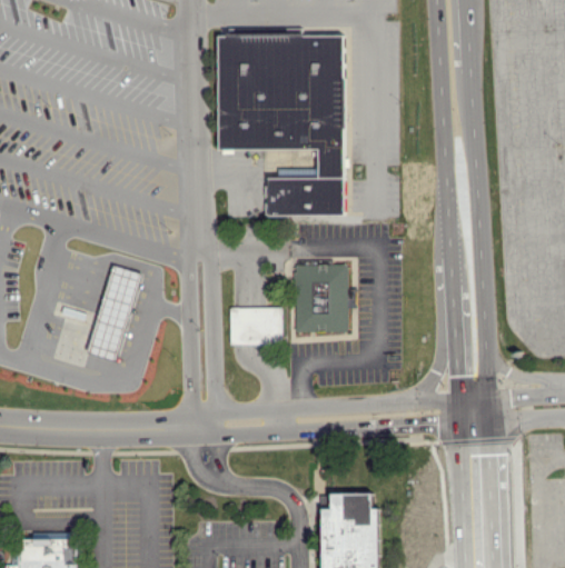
[(265,215),(343,215),(343,37),(216,38),(217,150),(319,150),(320,179),(265,180),(265,215)]
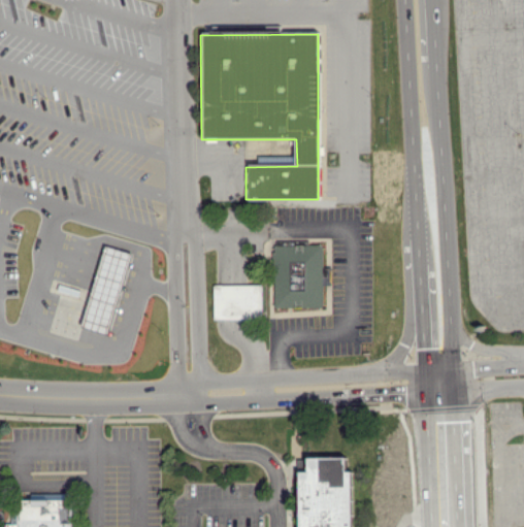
[(127,253),(100,245),(79,328),(106,334),(127,253)]
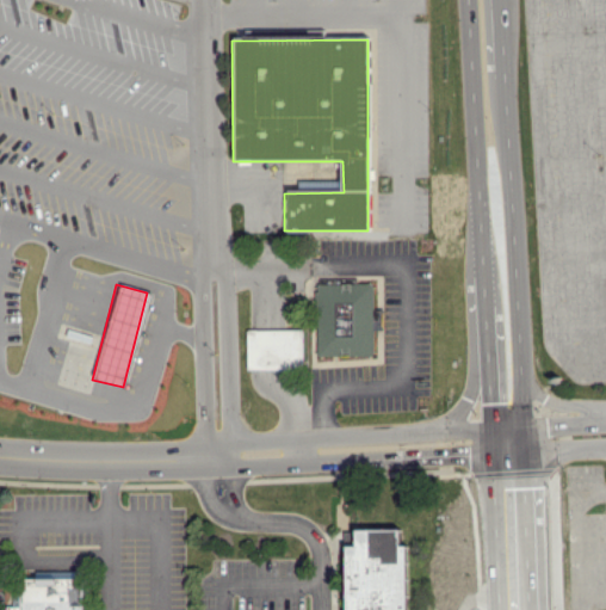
[(317,357),(372,356),(371,284),(316,285),(317,357)]
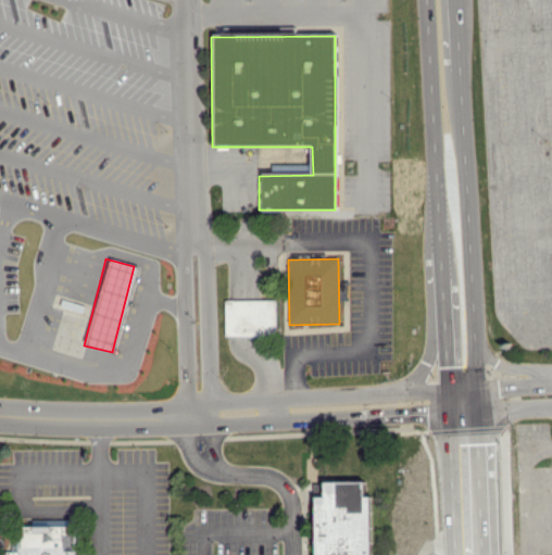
[(226,338),(276,338),(276,301),(225,301),(226,338)]
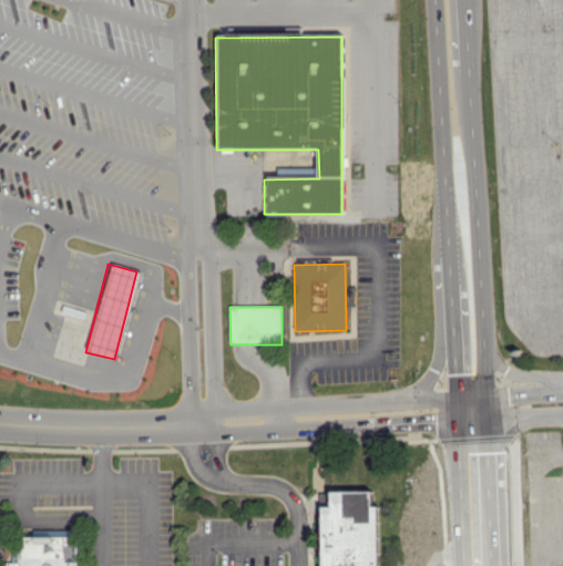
[(319,565),(318,505),(327,505),(326,491),(367,490),(368,504),(375,504),(376,565),(319,565)]
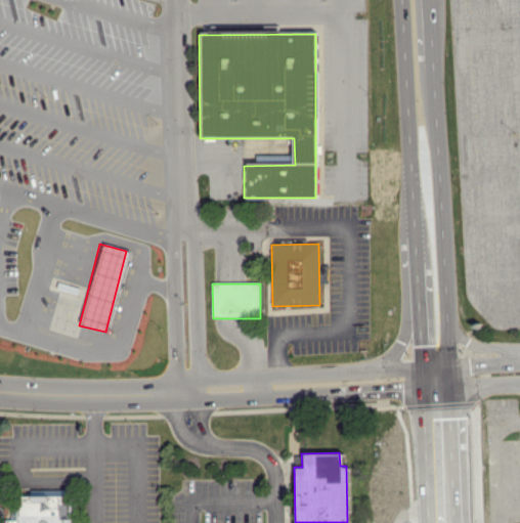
[(75,522),(75,502),(70,502),(70,496),(19,496),(19,520),(5,520),(5,522),(75,522)]
